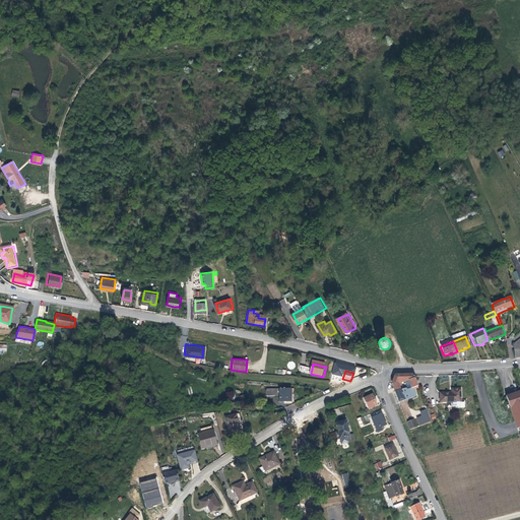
[(412,384),(408,385),(409,387),(413,385),(418,384),(414,373),(394,373),(393,381),(395,385),(396,389),(402,387),(401,385),(403,384),(403,383),(405,382),(404,380),(410,379),(412,384)]
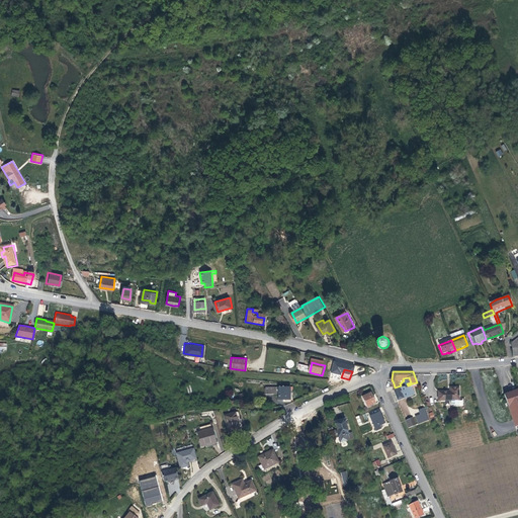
[(408,385),(407,383),(401,385),(395,387),(400,399),(407,397),(416,394),(412,383),(408,385)]
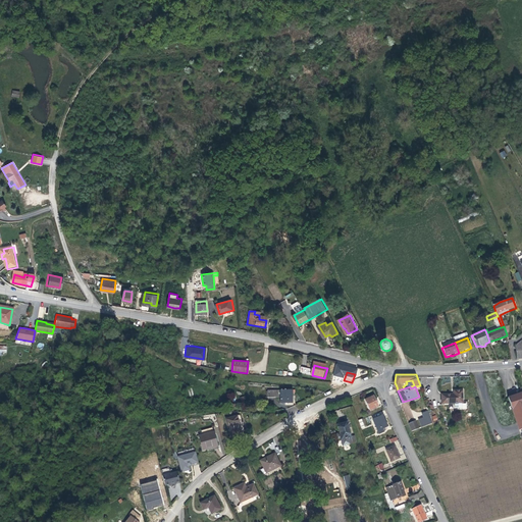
[(464,400),(463,386),(455,386),(455,392),(453,393),(453,390),(449,390),(442,392),(442,401),(456,400),(456,405),(463,405),(463,400),(464,400)]
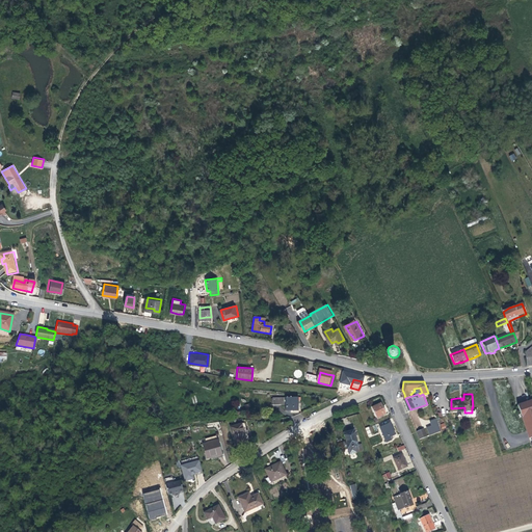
[(298,411),(298,398),(285,399),(285,413),(298,411)]
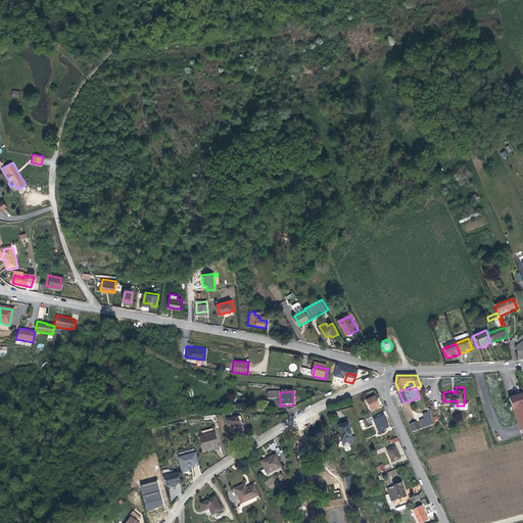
[(522,394),(513,397),(511,398),(522,432),(522,434),(522,394)]
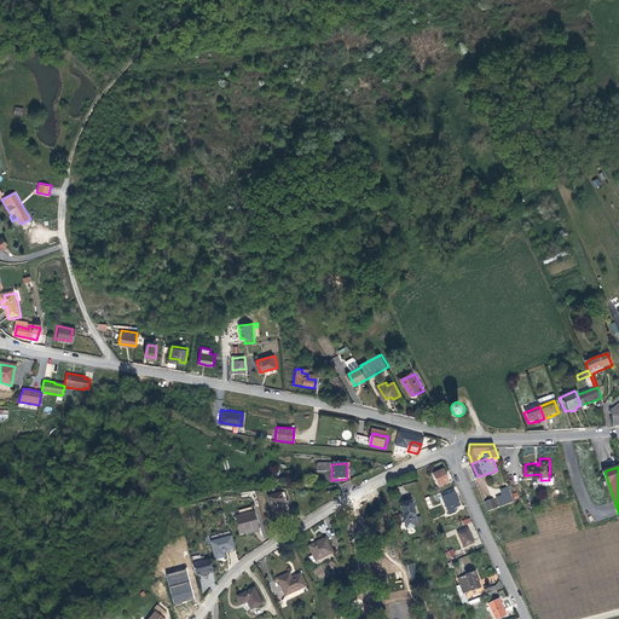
[(443,475),(440,470),(431,475),(435,487),(446,484),(443,475)]
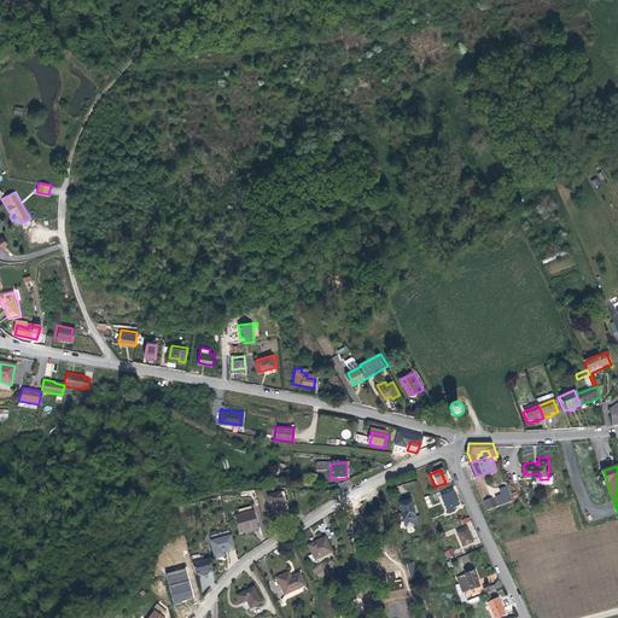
[(501,494),(495,496),(499,506),(512,501),(507,485),(500,488),(501,494)]
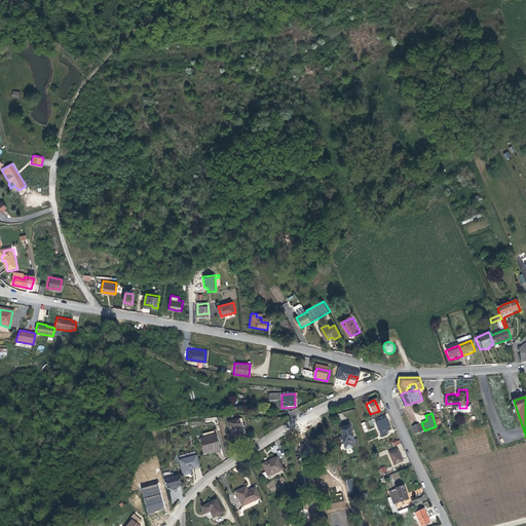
[(240,436),(236,419),(225,421),(230,439),(236,437),(240,436)]
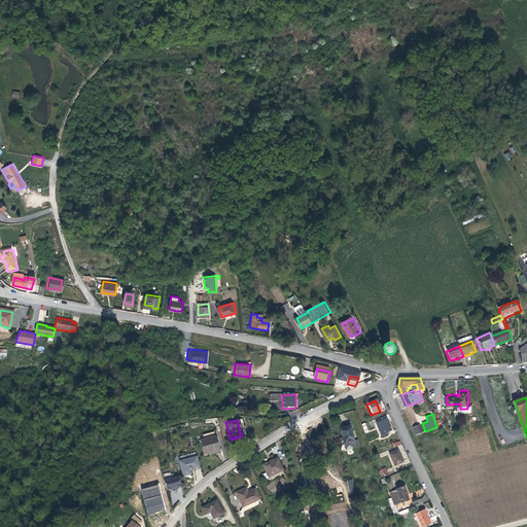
[(387,426),(385,421),(375,426),(381,440),(385,437),(385,436),(387,435),(386,434),(389,432),(387,426)]
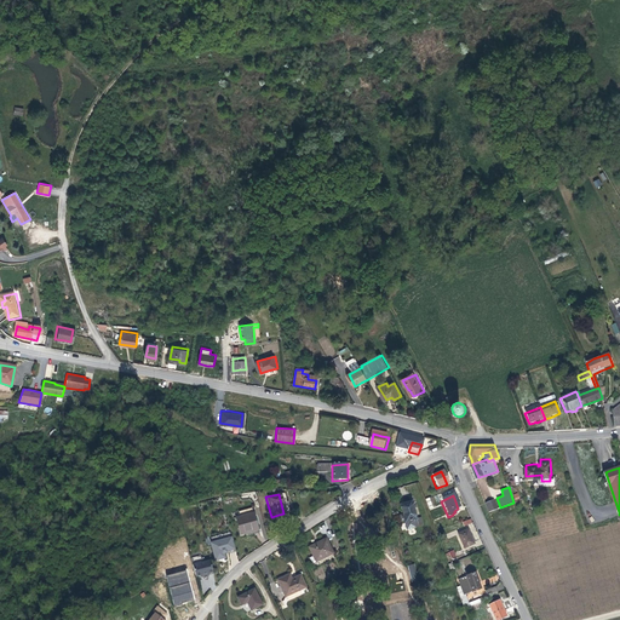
[(415,521),(411,503),(400,506),(402,516),(400,516),(401,521),(403,520),(405,523),(407,530),(420,526),(419,520),(415,521)]
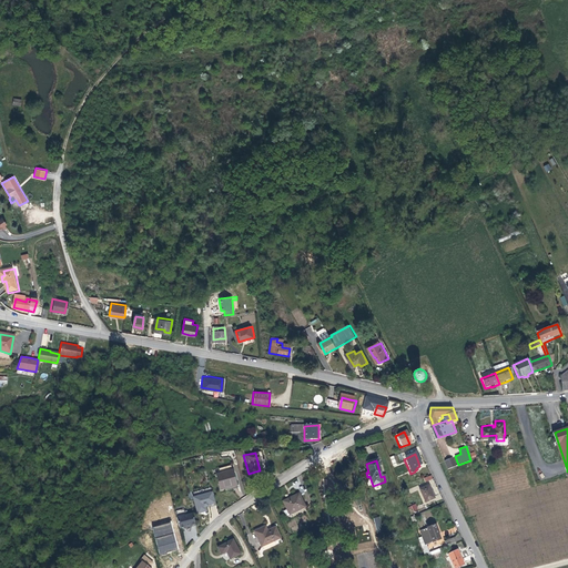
[(234,484),(231,470),(215,474),(219,487),(227,485),(234,484)]
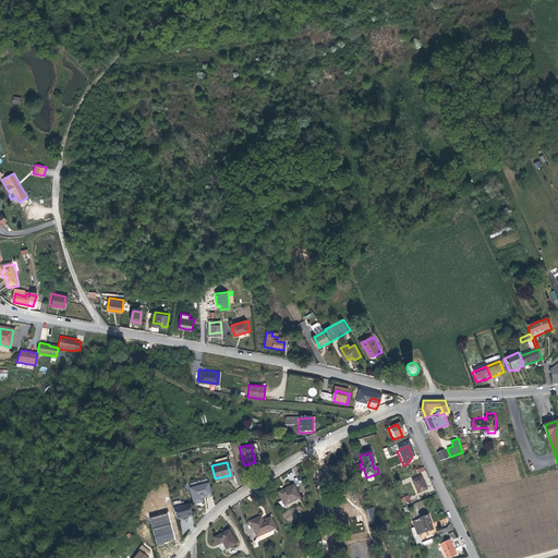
[(185,481),(191,501),(201,499),(199,495),(202,494),(202,493),(204,493),(209,492),(205,475),(185,481)]
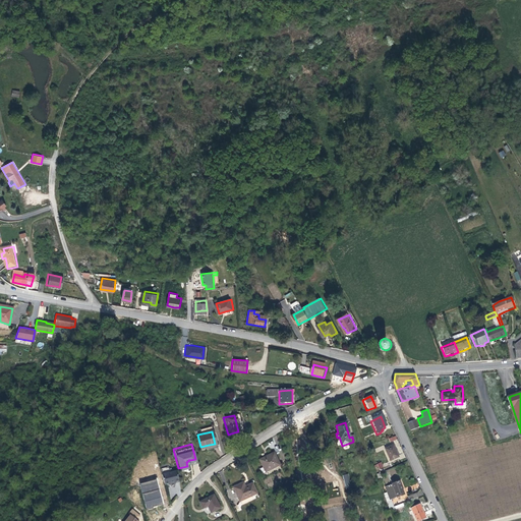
[(396,453),(393,447),(385,450),(390,462),(398,459),(396,453)]
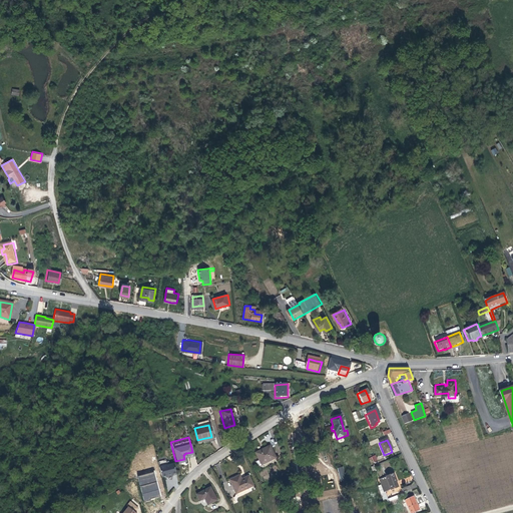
[(276,457),(270,447),(265,450),(261,452),(260,451),(255,454),(262,465),(276,457)]
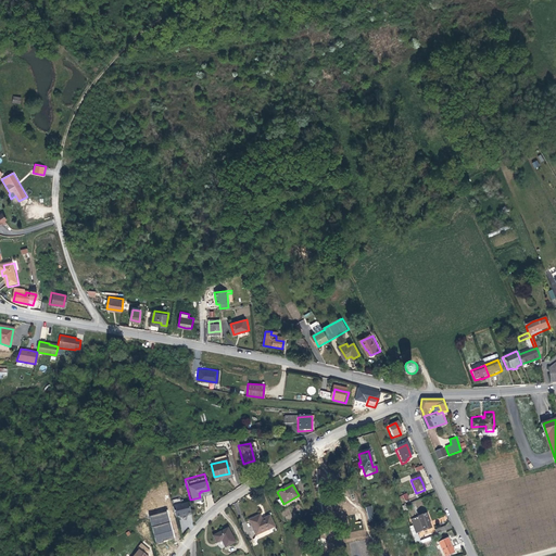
[(185,500),(176,502),(169,504),(172,516),(179,514),(179,516),(184,515),(182,513),(185,512),(188,510),(185,500)]
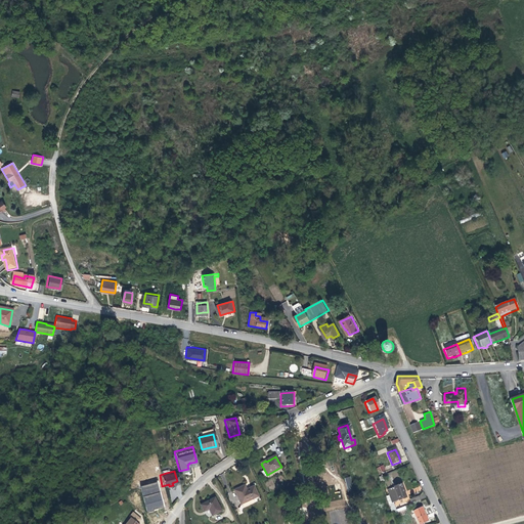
[(158,482),(140,486),(147,512),(165,508),(158,482)]
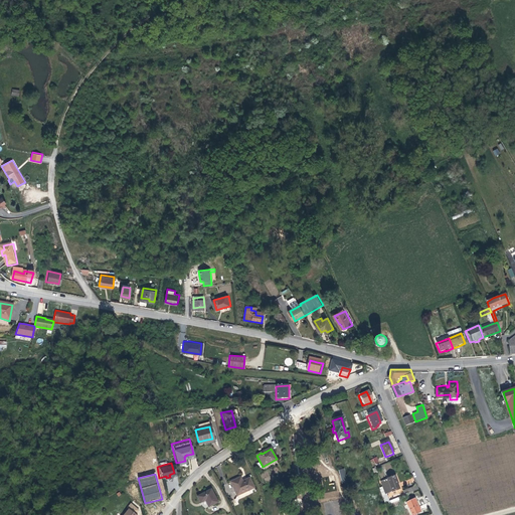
[(396,481),(394,476),(381,481),(385,494),(399,488),(396,481)]
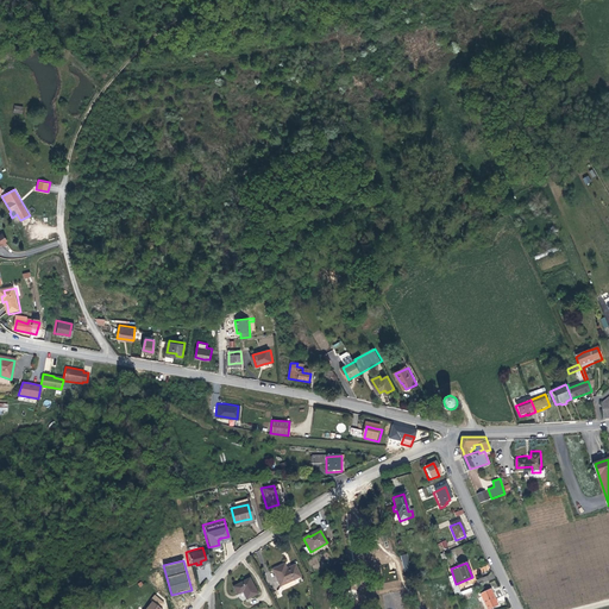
[(389,564),(380,565),(384,589),(399,586),(399,589),(401,589),(397,570),(390,572),(389,564)]
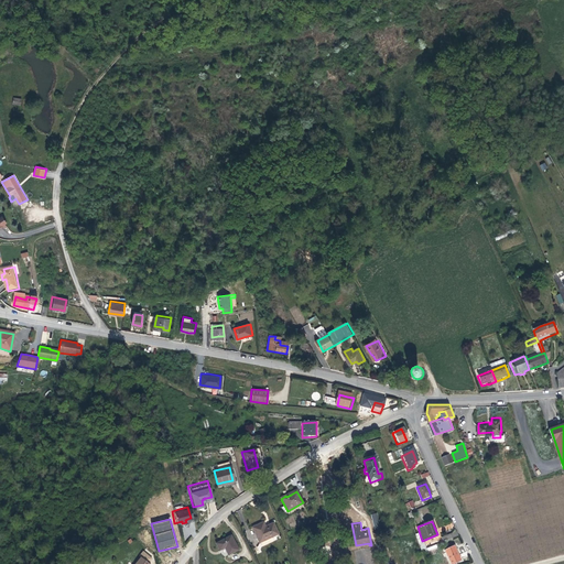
[(262,530),(259,525),(249,531),(258,545),(275,534),(269,525),(262,530)]
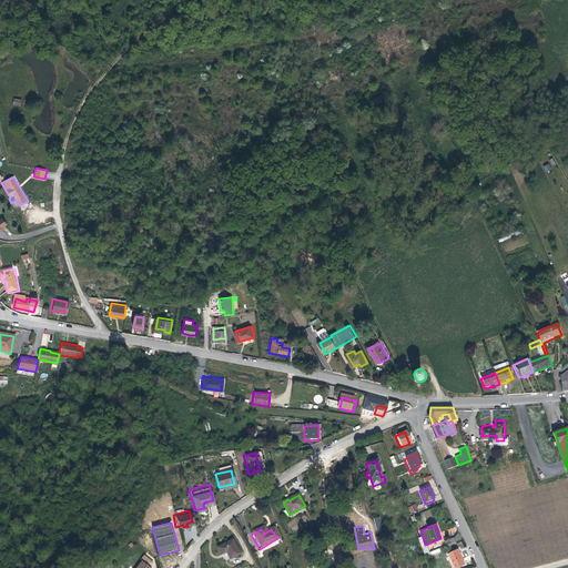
[(460,539),(458,536),(443,541),(445,546),(460,539)]
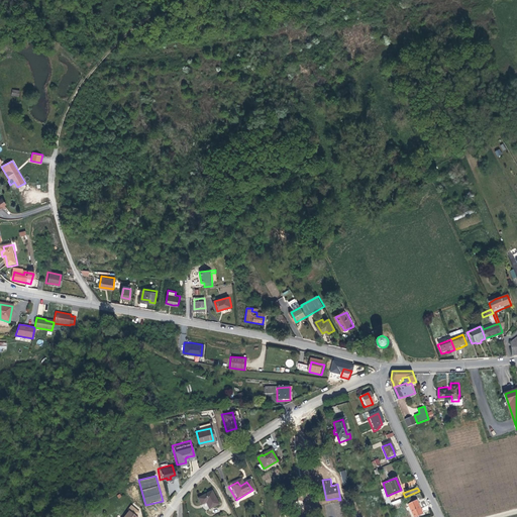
[(217,504),(211,491),(206,494),(198,497),(201,503),(205,501),(208,508),(217,504)]
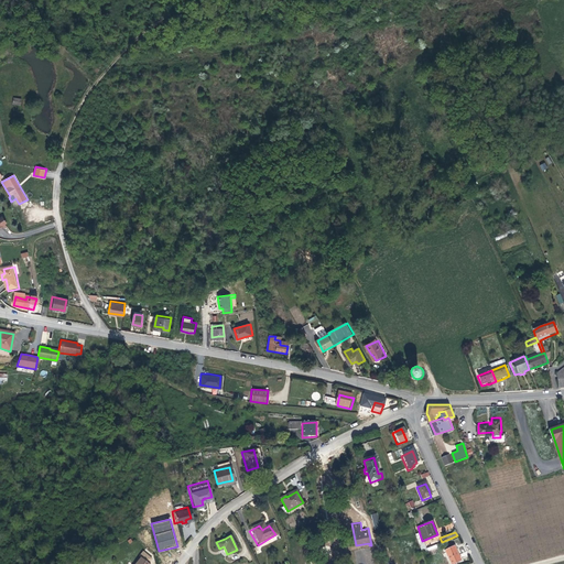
[(456,554),(453,546),(443,551),(448,563),(451,563),(459,561),(456,554)]
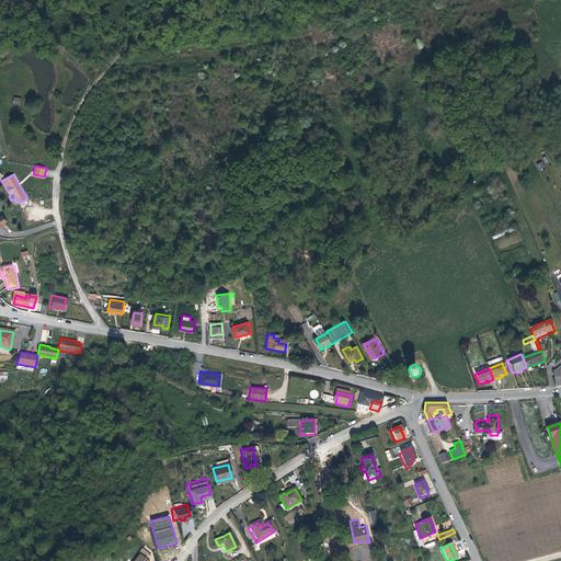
All buildings are outlined.
